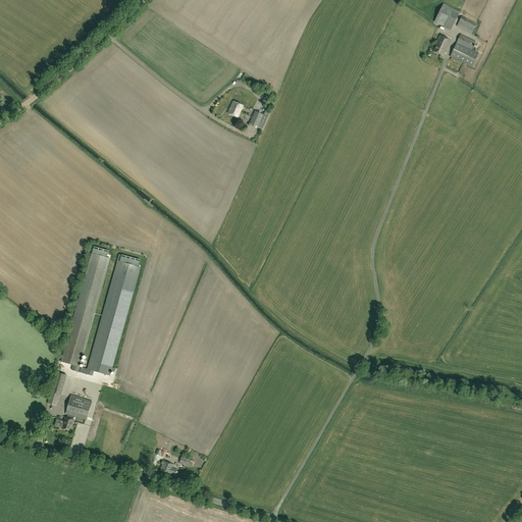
[(444,4),(437,16),(454,24),(460,12),(444,4)]
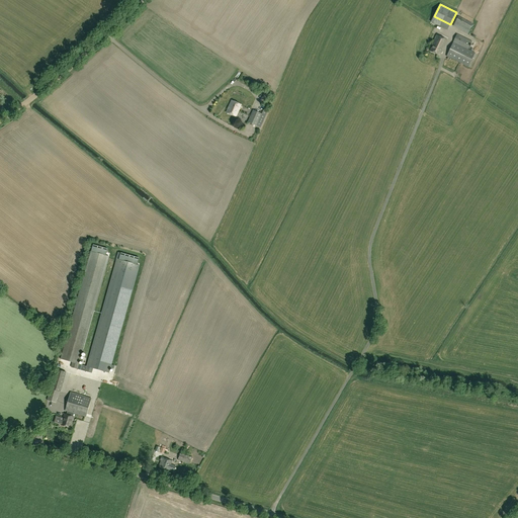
[(458,16),(453,26),(467,34),(473,24),(458,16)]
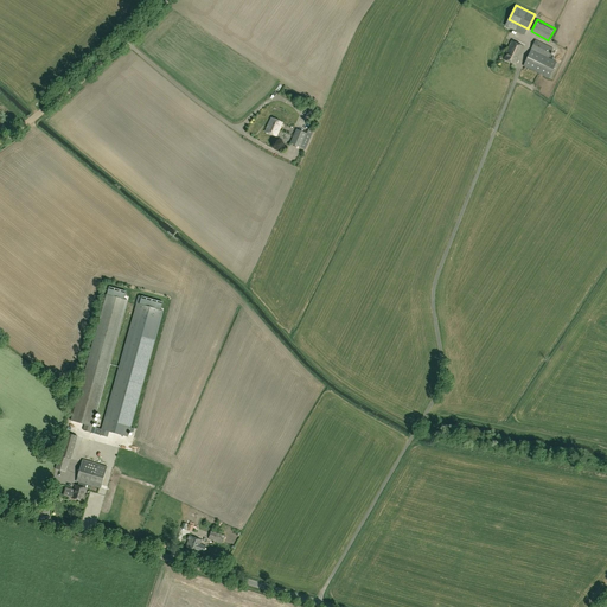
[(549,58),(554,49),(536,40),(523,65),(549,78),(557,62),(549,58)]
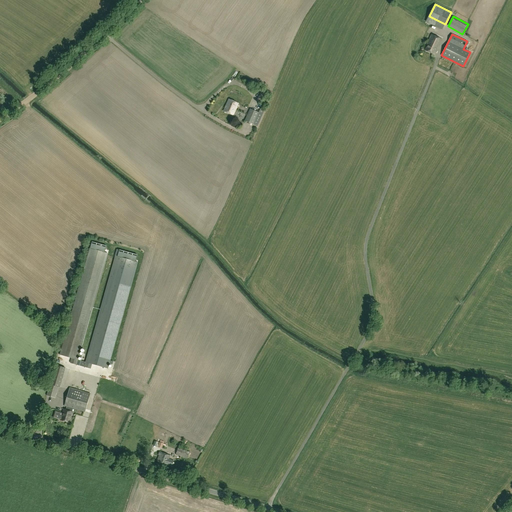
[(439,48),(442,40),(431,35),(427,43),(428,43),(425,51),(434,55),(438,48),(439,48)]
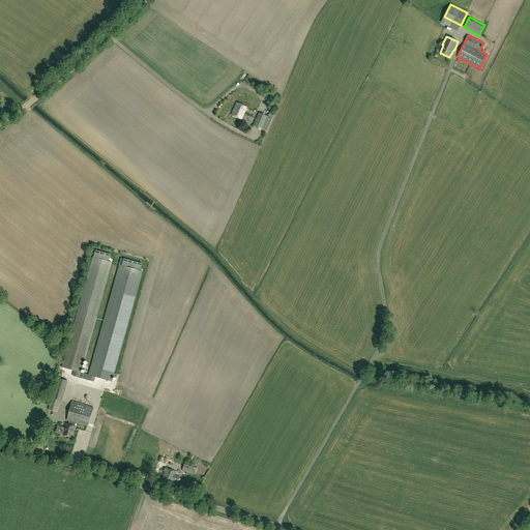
[(273,109),(280,97),(272,93),(266,105),(273,109)]
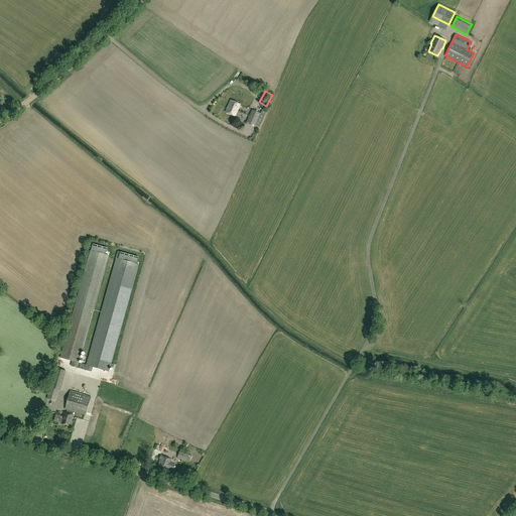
[(231,100),(228,107),(238,111),(241,105),(231,100)]
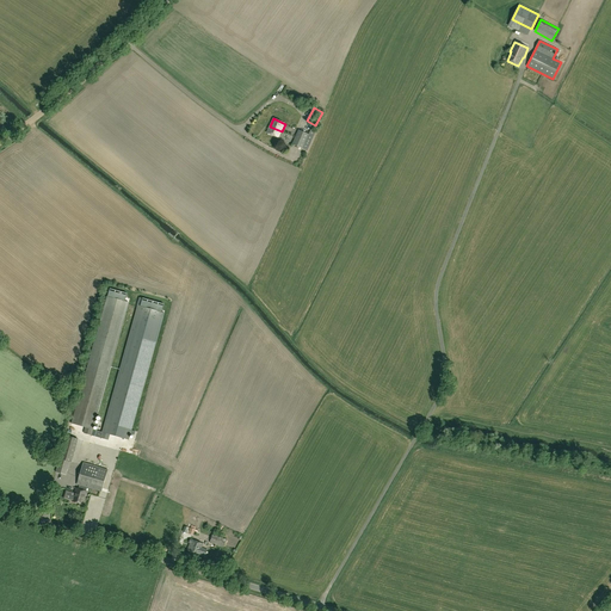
[(278,137),(282,131),(270,127),(267,133),(278,137)]
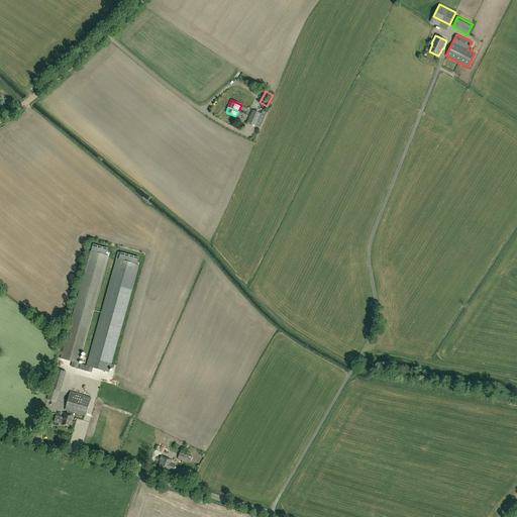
[(262,114),(252,110),(250,116),(259,119),(262,114)]
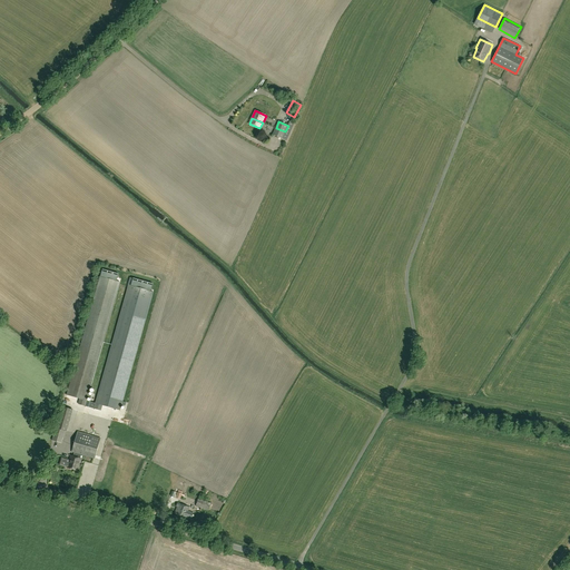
[(282,138),(285,131),(276,128),(273,135),(282,138)]
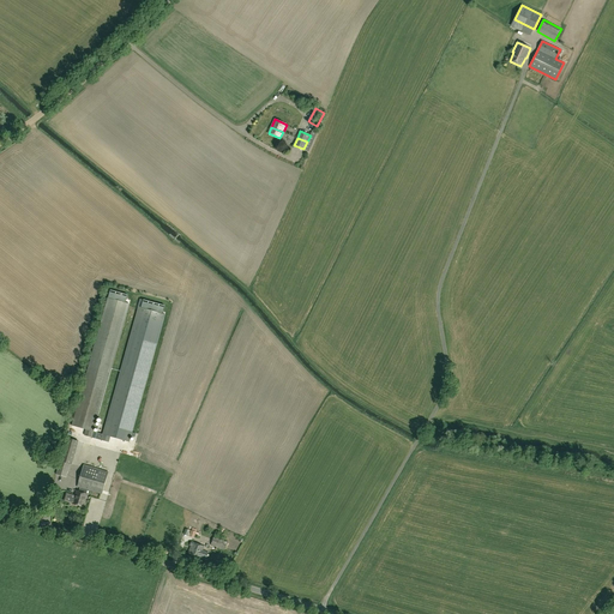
[(114,296),(113,300),(107,299),(71,426),(85,429),(84,435),(91,438),(94,432),(128,305),(124,304),(125,299),(114,296)]
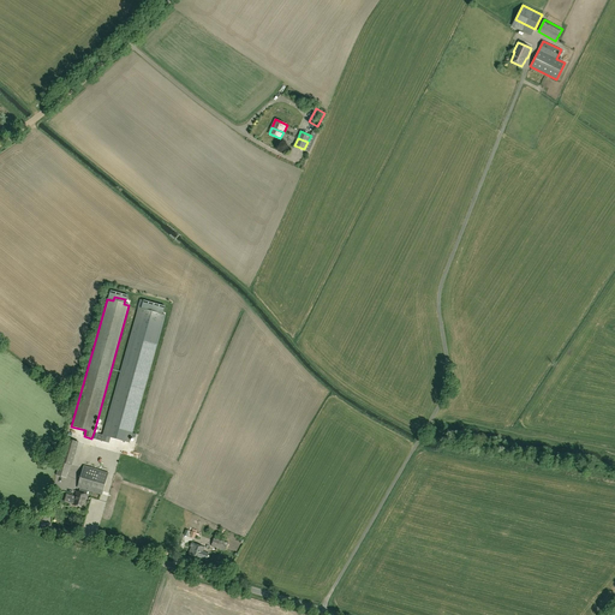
[(103,436),(94,433),(91,439),(102,441),(108,443),(111,437),(129,443),(167,308),(137,300),(136,306),(139,308),(103,436)]
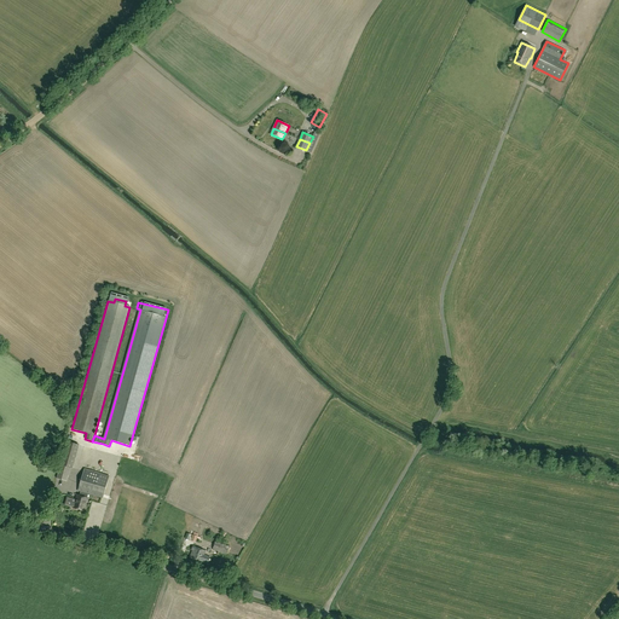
[(77,491),(79,492),(79,496),(87,498),(88,495),(103,498),(109,476),(84,469),(77,491)]
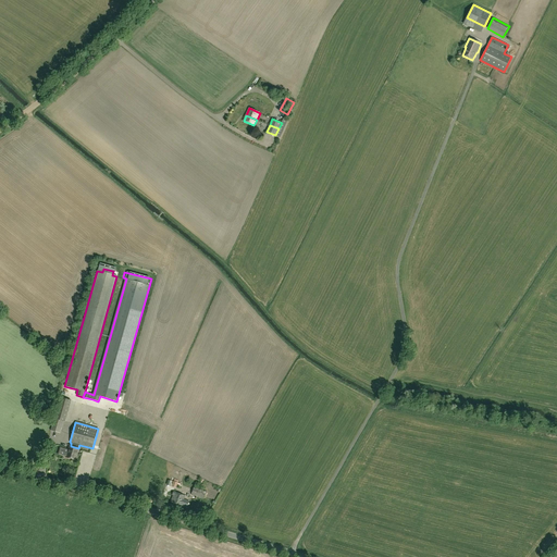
[(78,448),(71,446),(69,445),(65,458),(76,460),(79,448),(78,448)]
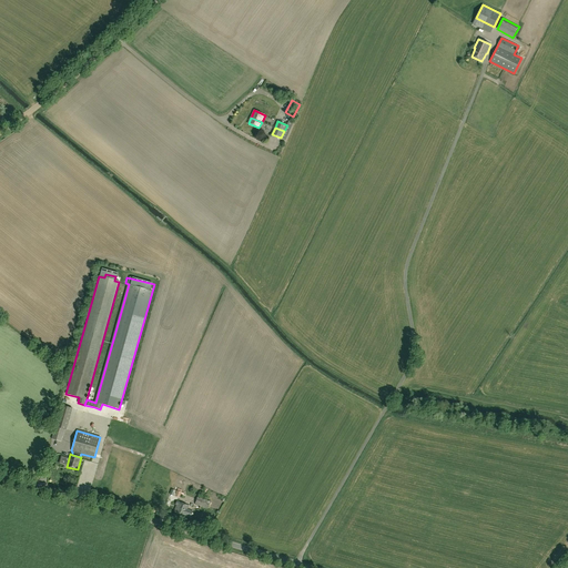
[(195,505),(208,509),(211,501),(198,497),(195,505)]
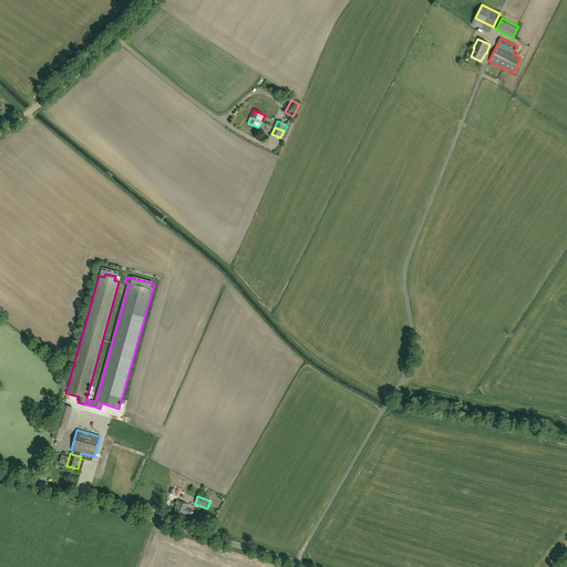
[(186,516),(186,515),(191,516),(193,511),(188,509),(187,509),(188,505),(176,501),(175,504),(176,505),(174,512),(186,516)]
